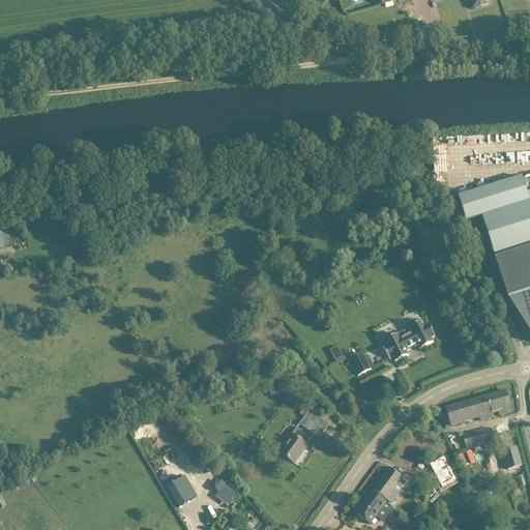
[(470,0),(473,9),(488,4),(486,0),(470,0)]
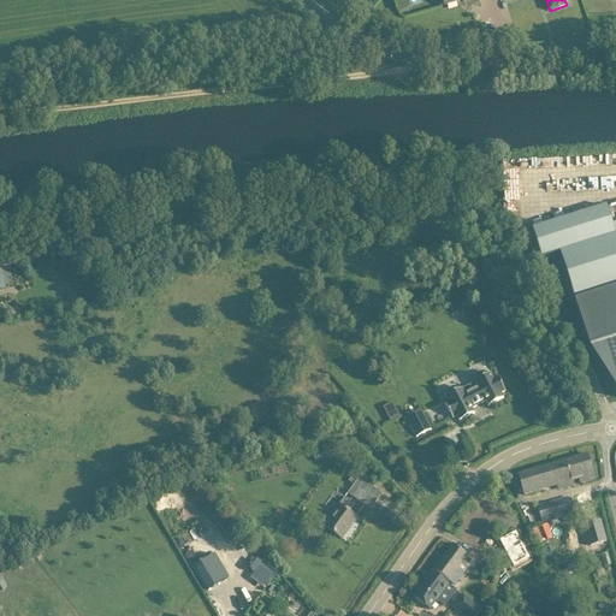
[(0,260),(0,289),(5,289),(5,284),(9,284),(7,278),(12,277),(11,266),(16,265),(15,259),(0,260)]
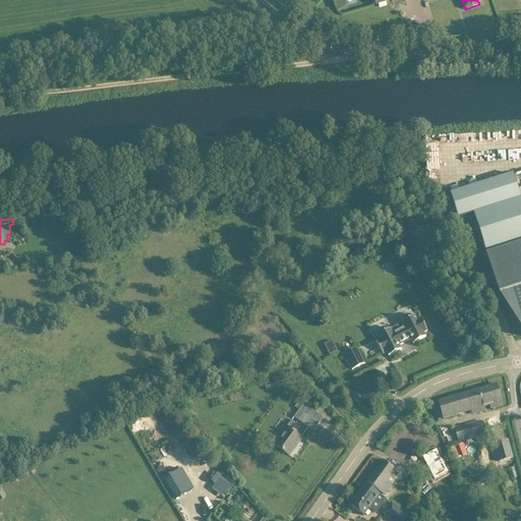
[(520,269),(493,278),(498,293),(520,328),(520,269)]
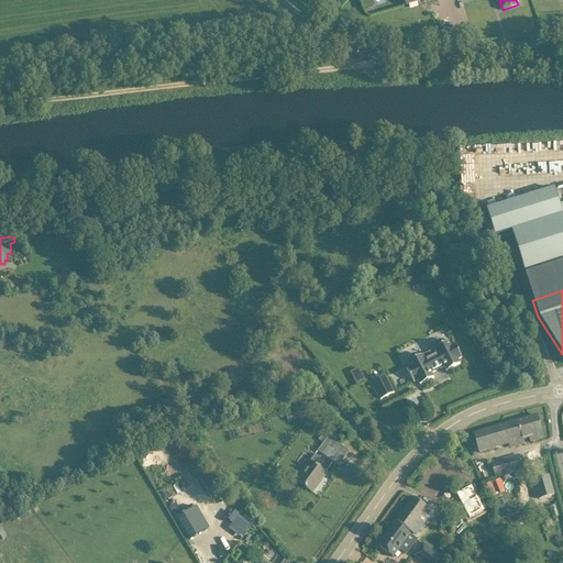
[(409,357),(408,362),(411,367),(407,370),(414,383),(418,381),(420,386),(433,378),(431,374),(444,367),(446,372),(460,365),(457,361),(462,359),(454,344),(451,346),(449,341),(446,342),(443,340),(440,340),(435,343),(434,349),(438,353),(424,360),(421,355),(421,354),(417,353),(412,354),(409,357)]
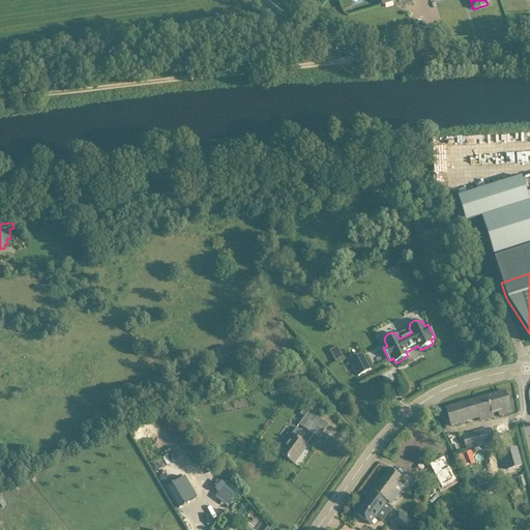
[(345,358),(337,346),(329,351),(335,362),(345,358)]
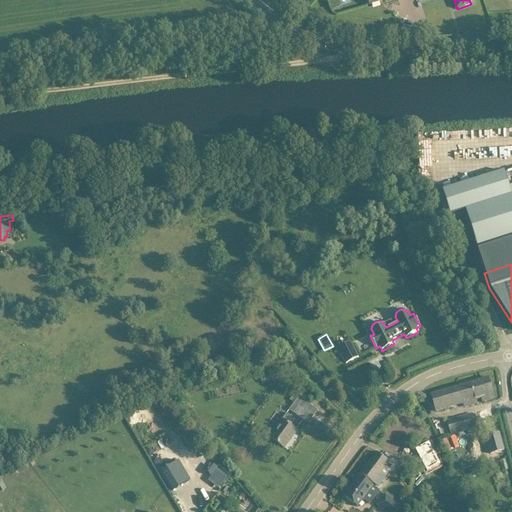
[(359,357),(354,349),(350,341),(338,348),(346,364),(359,357)]
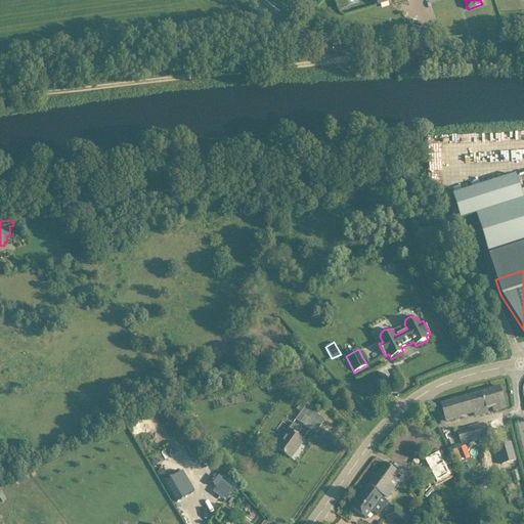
[(499,387),(467,396),(472,415),(493,408),(493,411),(506,408),(499,387)]
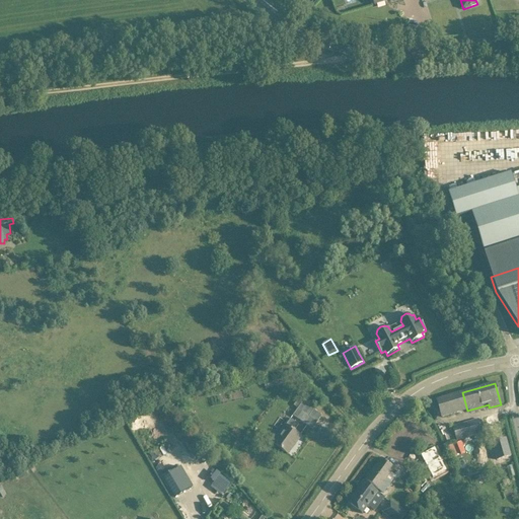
[(467,411),(462,392),(437,400),(440,410),(442,419),(467,411)]
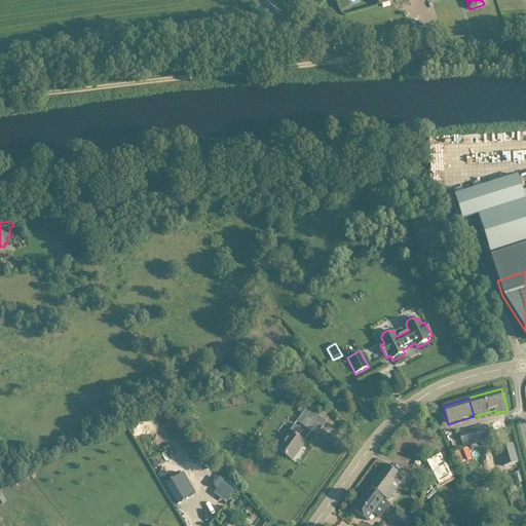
[(317,416),(309,410),(306,408),(297,421),(316,436),(322,428),(313,422),(317,416)]
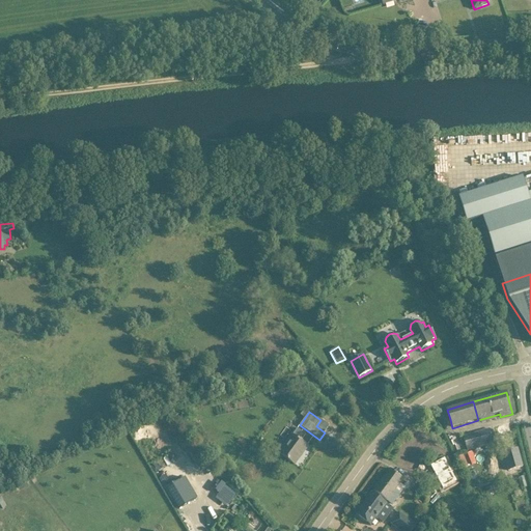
[(292,436),(285,445),(279,453),(295,465),(308,447),(301,442),(306,435),(298,428),(292,436)]
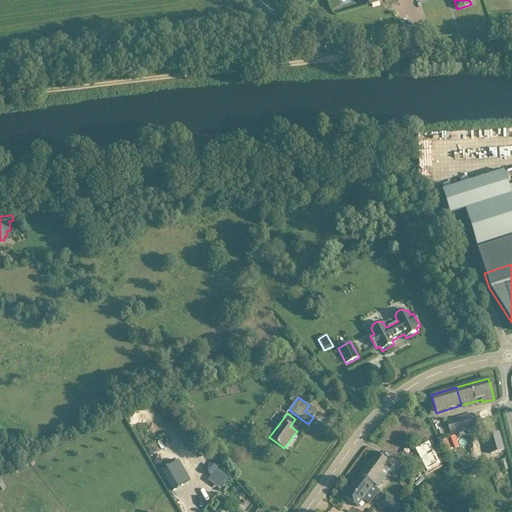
[(451,434),(476,427),(473,414),(447,422),(451,434)]
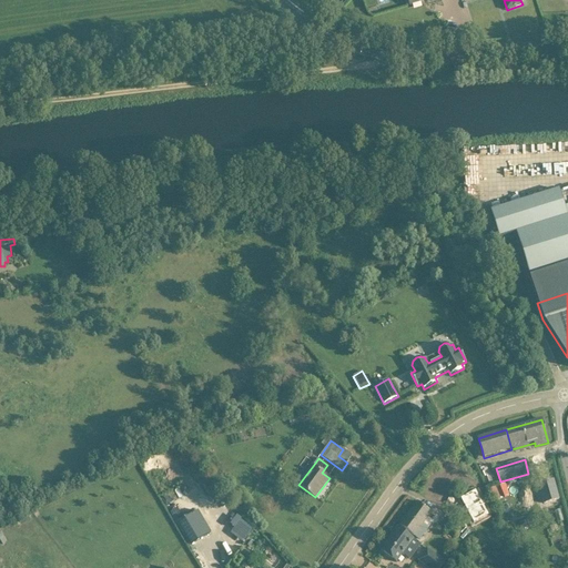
[(560,504),(555,484),(539,488),(545,507),(560,504)]
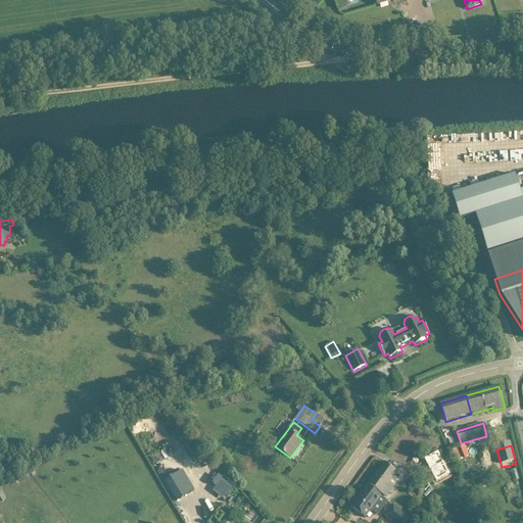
[(438,450),(424,458),(436,482),(450,475),(438,450)]
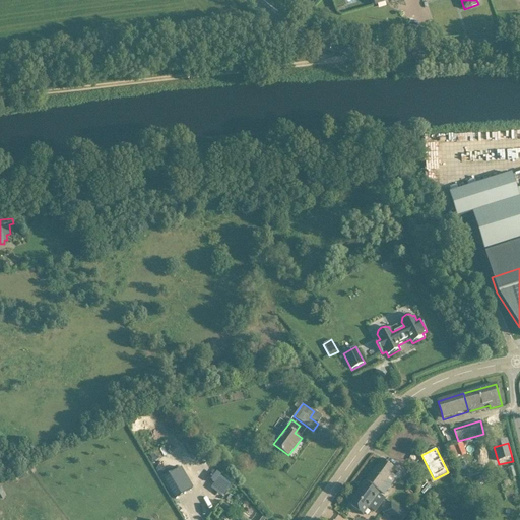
[(382,459),(365,483),(385,499),(383,497),(393,483),(388,480),(396,470),(390,465),(382,459)]
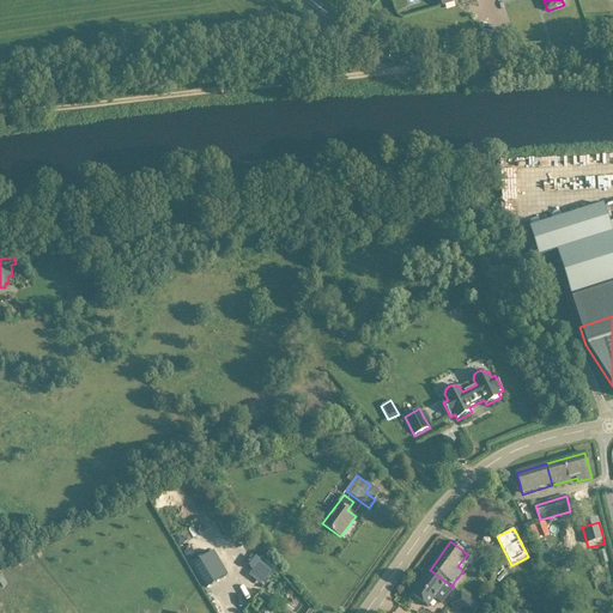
[(189,548),(182,552),(188,562),(194,558),(189,548)]
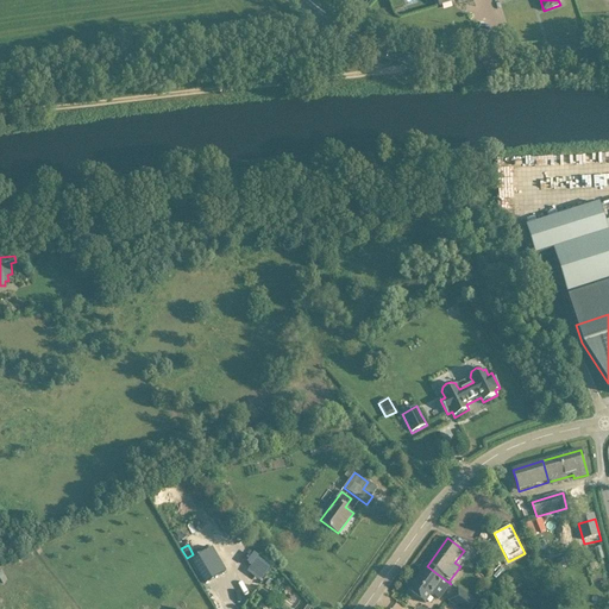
[(200,554),(192,559),(206,584),(225,573),(211,548),(200,554)]
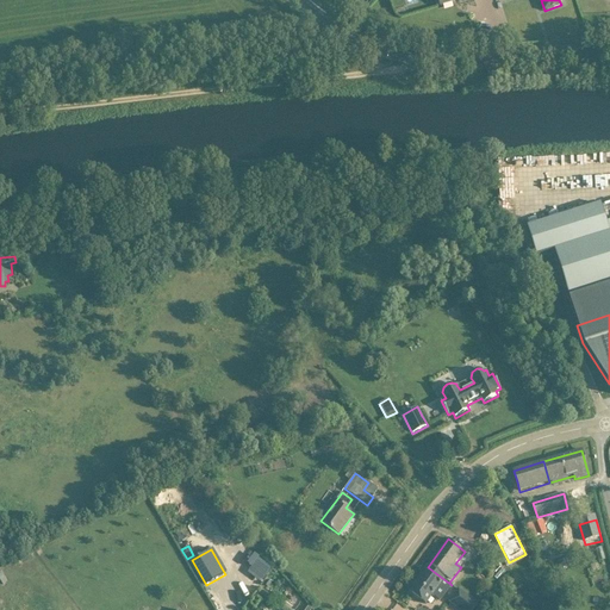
[(559,561),(559,562),(559,564),(560,564),(560,565),(561,566),(562,566),(562,567),(564,567),(565,567),(566,566),(567,566),(567,565),(568,565),(568,564),(568,562),(568,561),(568,560),(568,559),(567,559),(567,558),(566,558),(565,558),(564,558),(562,558),(561,558),(561,559),(560,559),(560,560),(559,560),(559,561)]
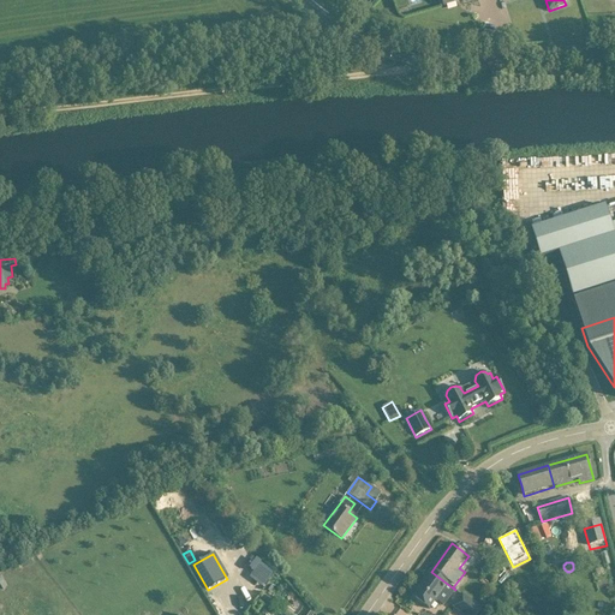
[(431,572),(412,597),(429,609),(436,601),(443,605),(455,590),(431,572)]
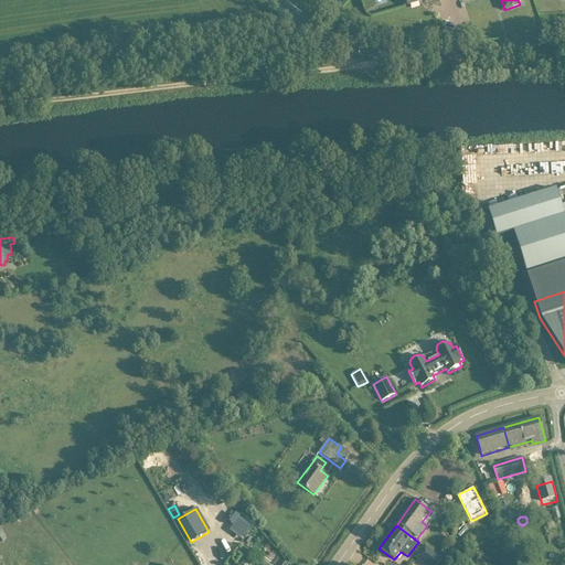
[(424,546),(415,558),(424,564),(438,564),(443,560),(436,555),(424,546)]
